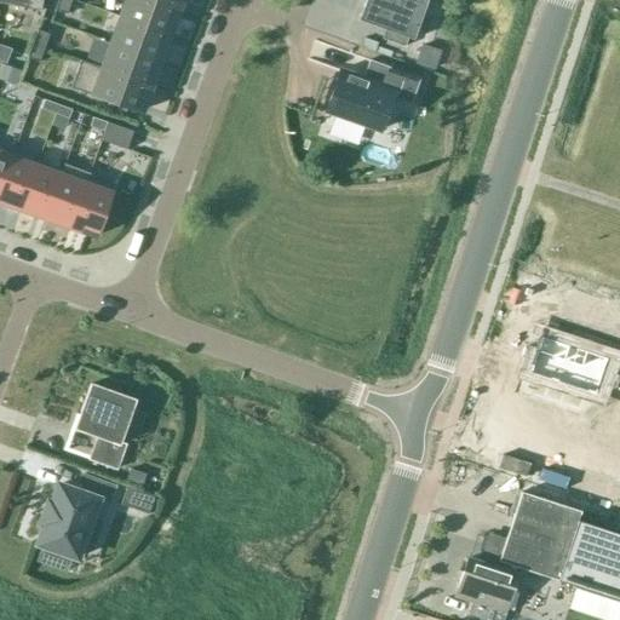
[(15,0),(15,6),(39,11),(41,0),(15,0)]
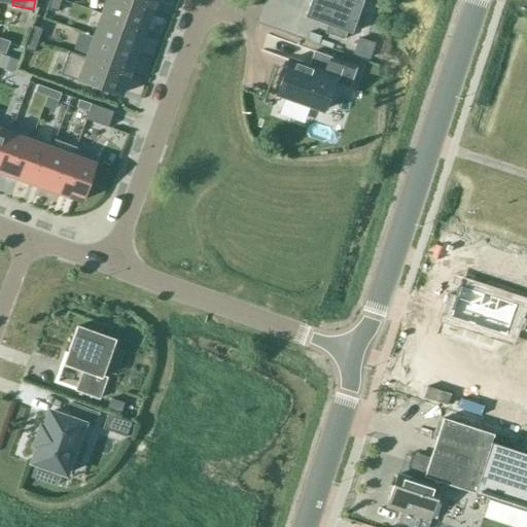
[(60,0),(59,0),(48,0),(46,9),(56,12),(60,0)]
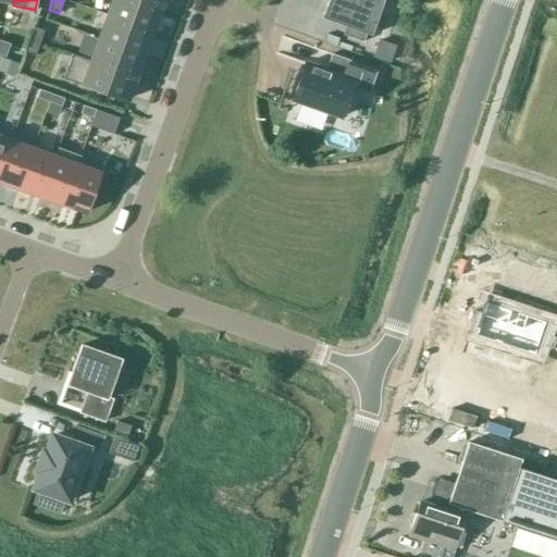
[(158,9),(132,0),(113,0),(108,16),(149,32),(158,9)]
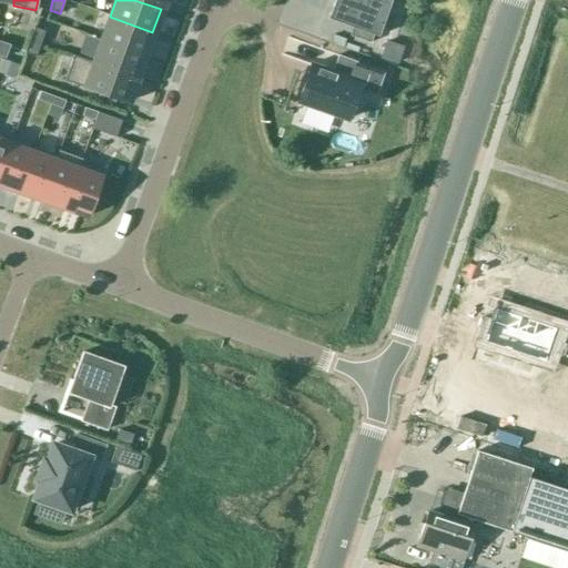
[(134,0),(161,9),(163,0),(134,0)]
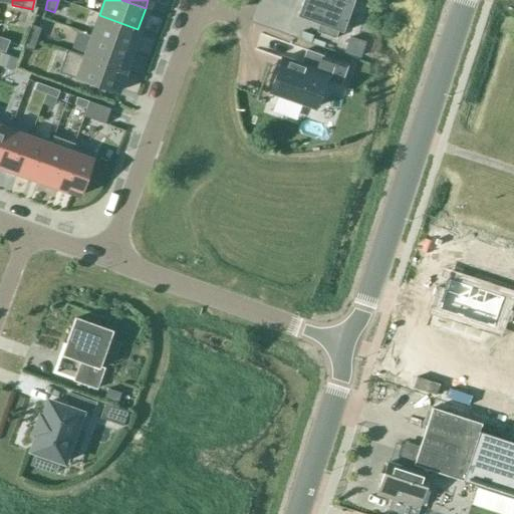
[(315,32),(334,39),(348,0),(301,0),(298,12),(320,20),(315,32)]
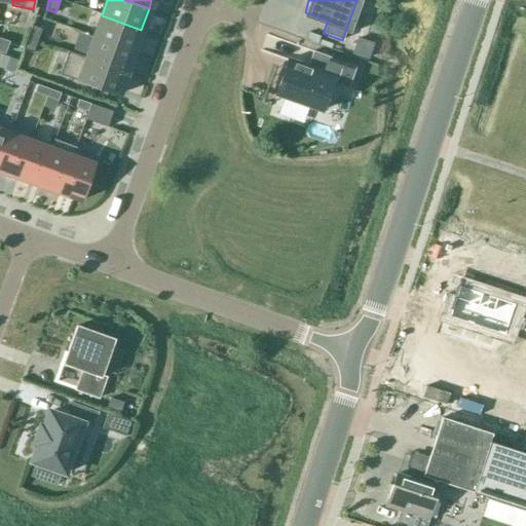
[(95,37),(134,51),(141,30),(102,15),(95,37)]
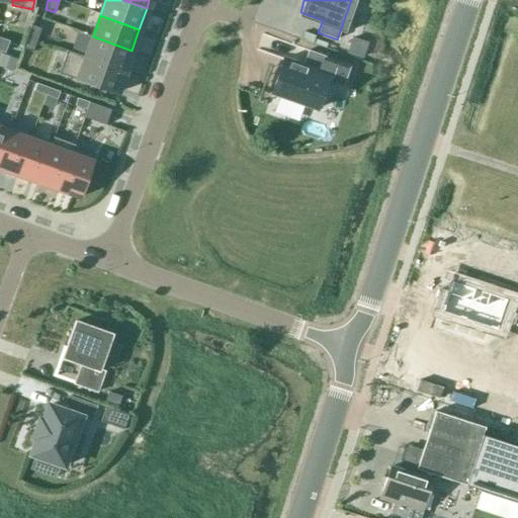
[(40,28),(30,25),(26,36),(36,40),(40,28)]
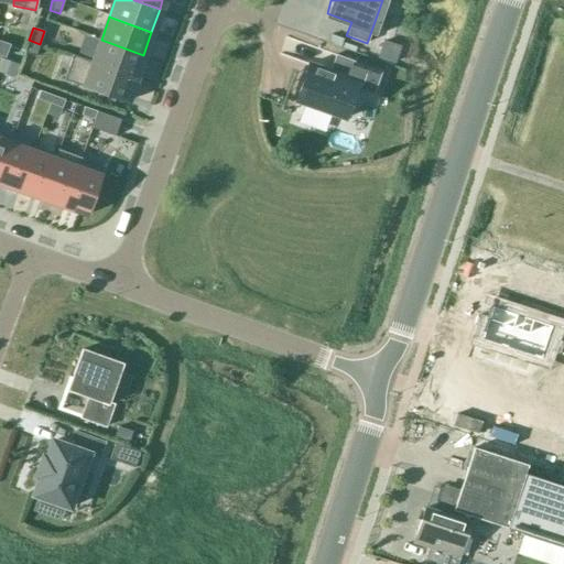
[(40,44),(29,40),(24,53),(34,57),(40,44)]
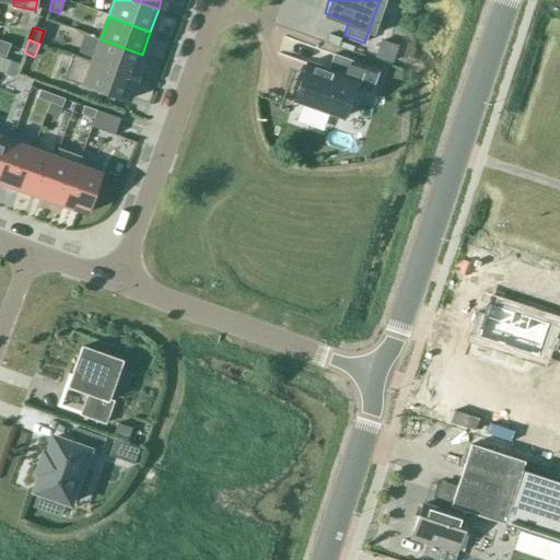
[(93,62),(135,77),(142,55),(101,39),(93,62)]
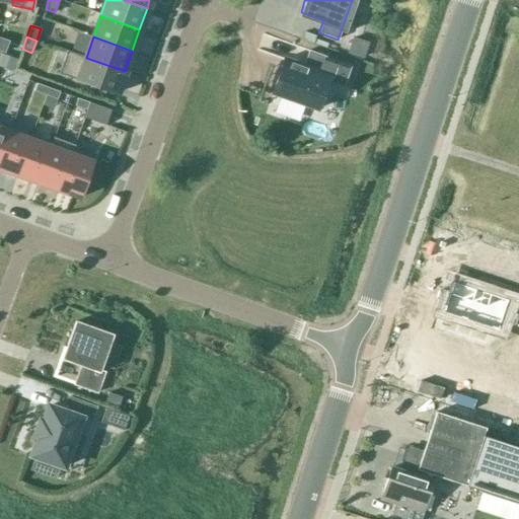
[(303,65),(284,59),(272,93),(317,109),(327,82),(344,88),(351,66),(308,50),(303,65)]
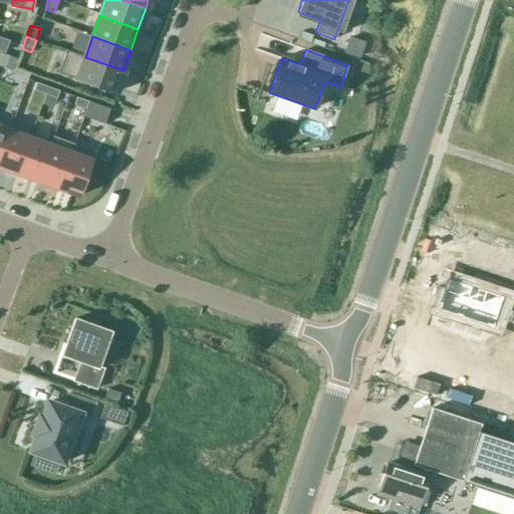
[(115,93),(123,70),(85,57),(66,50),(57,73),(115,93)]
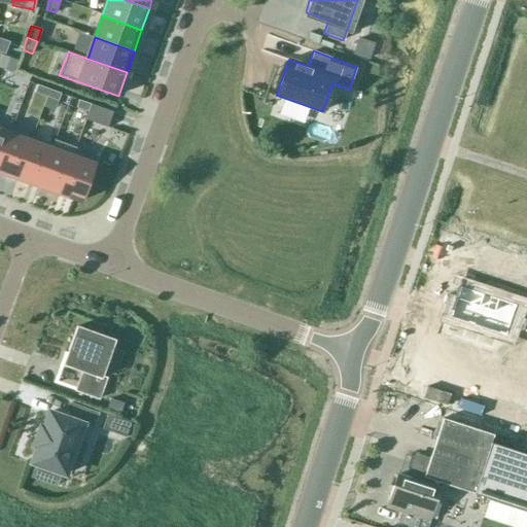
[(19,61),(7,57),(4,64),(16,68),(19,61)]
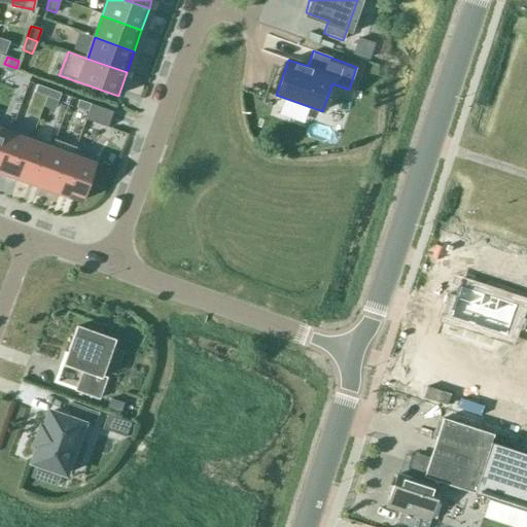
[(30,65),(19,61),(16,68),(28,72),(30,65)]
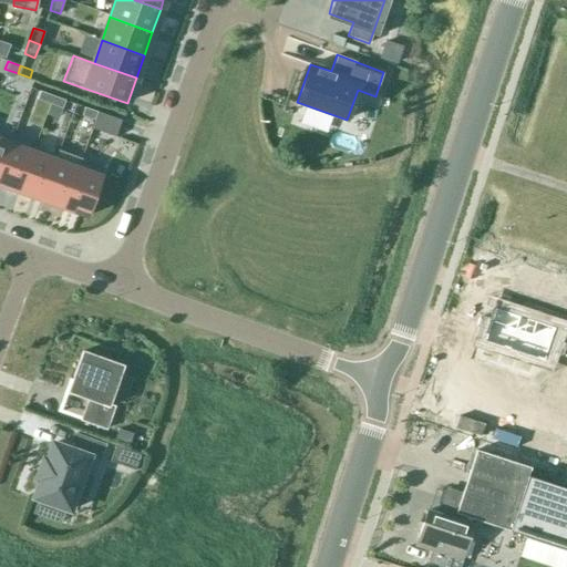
[(65,92),(53,88),(50,96),(62,101),(65,92)]
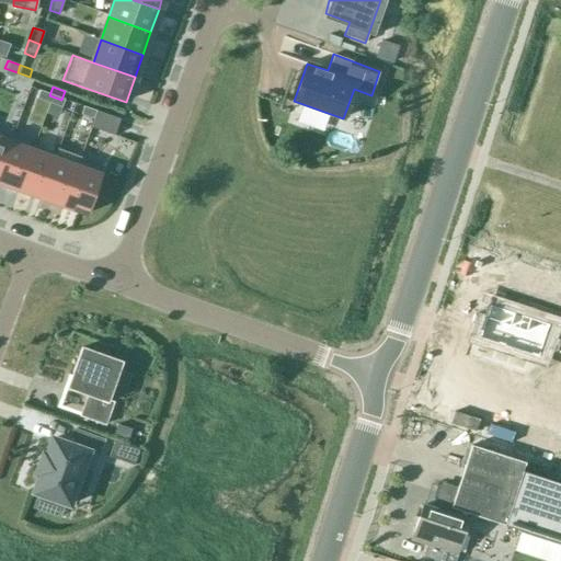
[(77,95),(65,91),(61,100),(75,104),(77,95)]
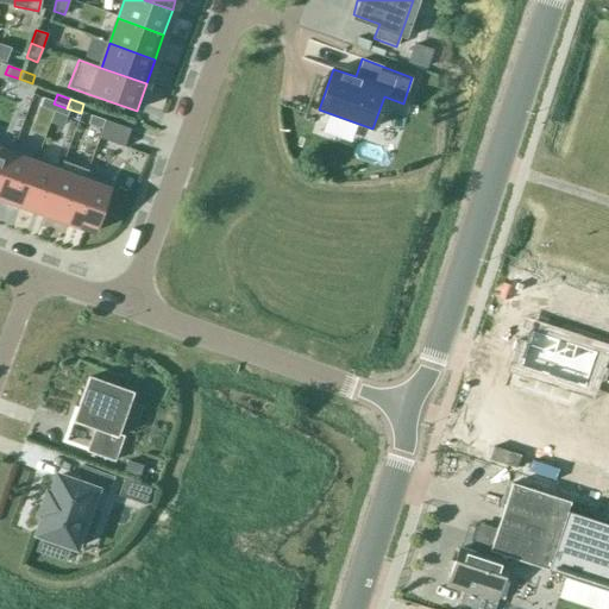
[(119,117),(106,112),(102,120),(115,125),(119,117)]
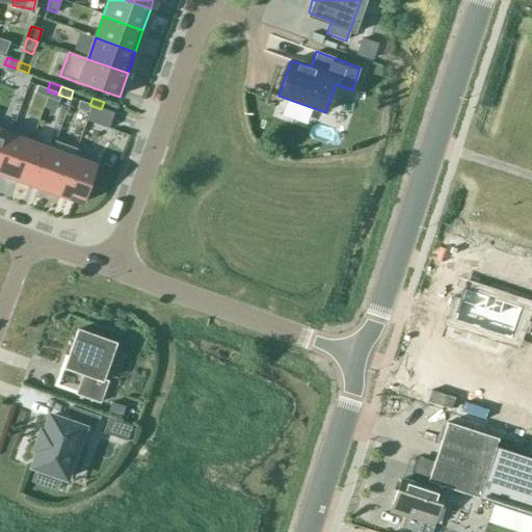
[(115,106),(104,102),(101,109),(112,113),(115,106)]
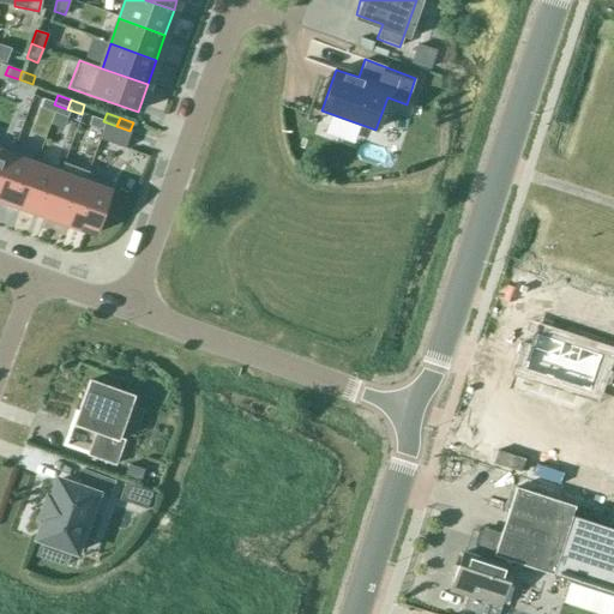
[(0,182),(12,151),(0,146),(0,182)]
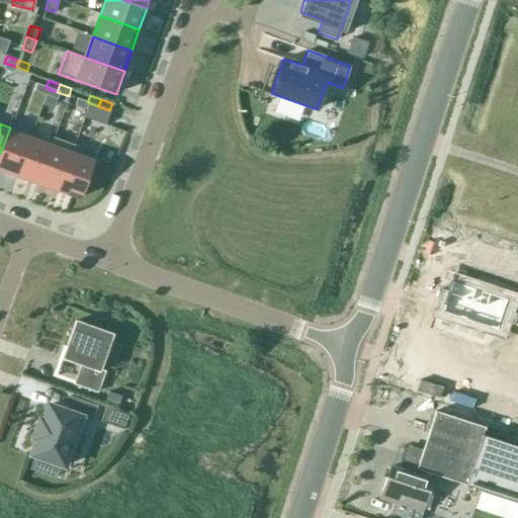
[(10,127),(0,154),(0,169),(16,175),(30,135),(10,127)]
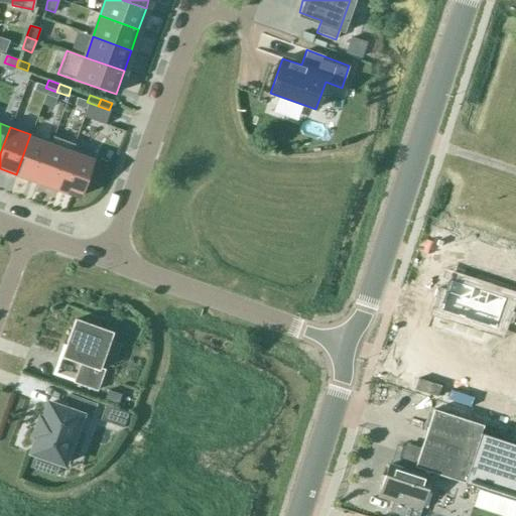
[(30,134),(16,174),(36,181),(50,141),(30,134)]
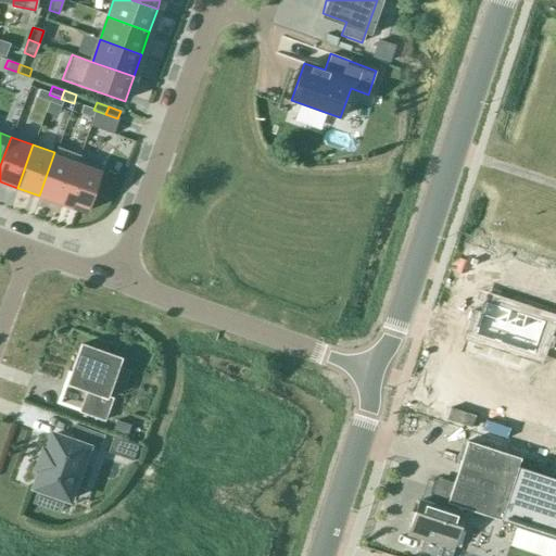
[(57,147),(39,196),(62,203),(77,160),(78,155),(57,147)]
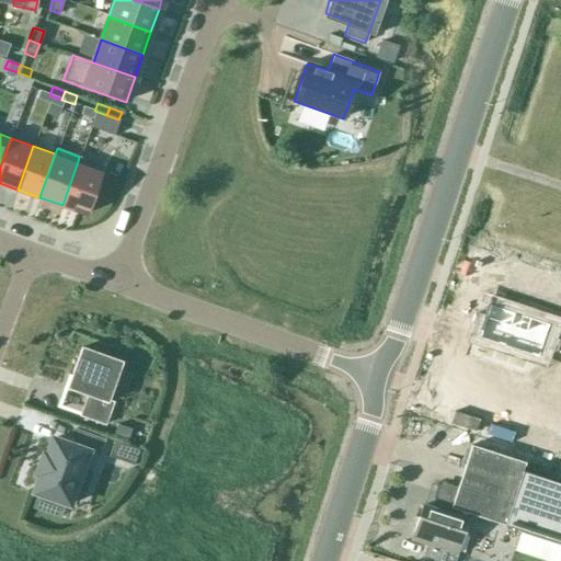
[(78,161),(63,205),(84,214),(89,201),(94,202),(98,191),(93,189),(100,169),(78,161)]
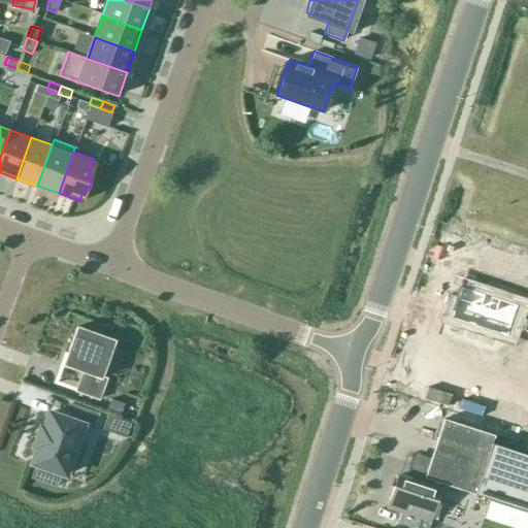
[(506,336),(517,305),(462,287),(458,299),(455,299),(449,318),(506,336)]
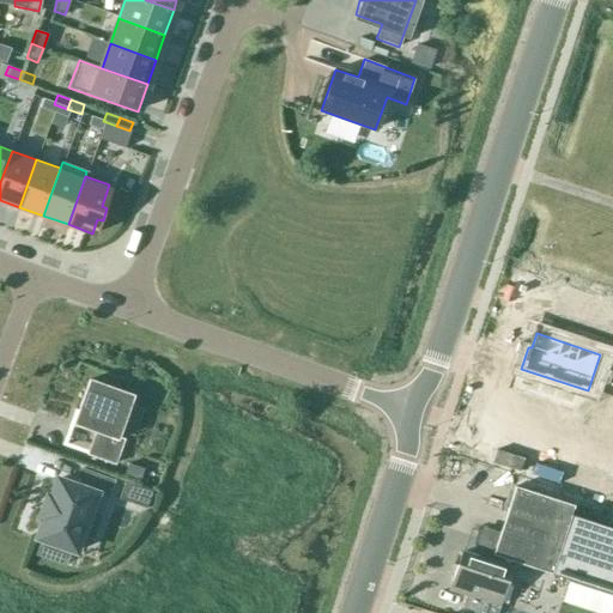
[(137,398),(89,380),(72,424),(95,432),(86,454),(117,466),(127,442),(121,439),(137,398)]
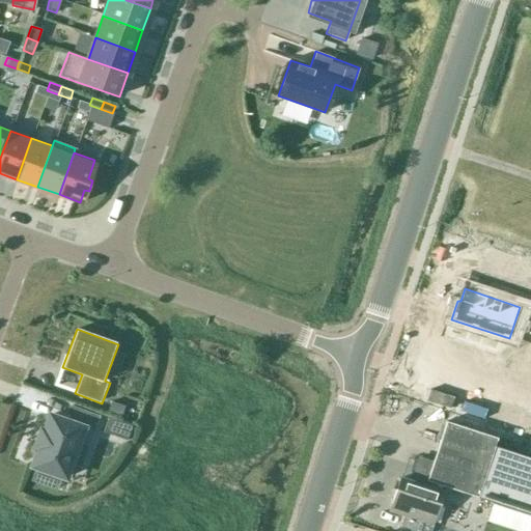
[(122,409),(110,404),(107,412),(119,417),(122,409)]
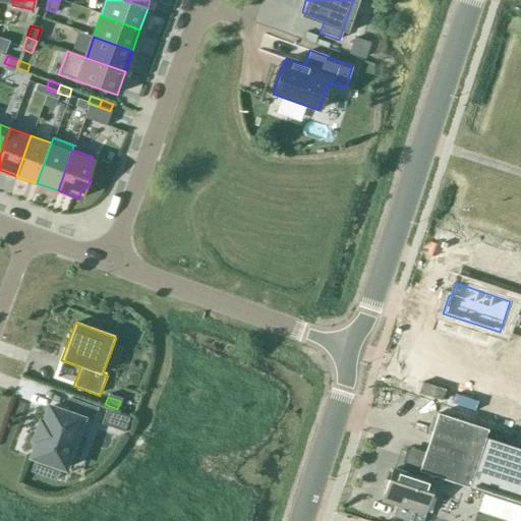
[(36,442),(31,457),(64,469),(69,454),(78,457),(85,437),(76,433),(80,420),(90,423),(95,409),(67,399),(63,412),(48,407),(43,422),(40,421),(33,441),(36,442)]
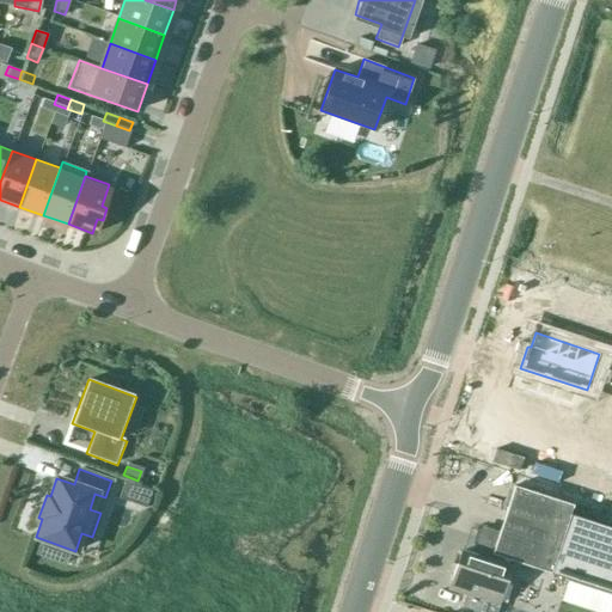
[(152,490),(124,479),(117,499),(146,508),(152,490)]
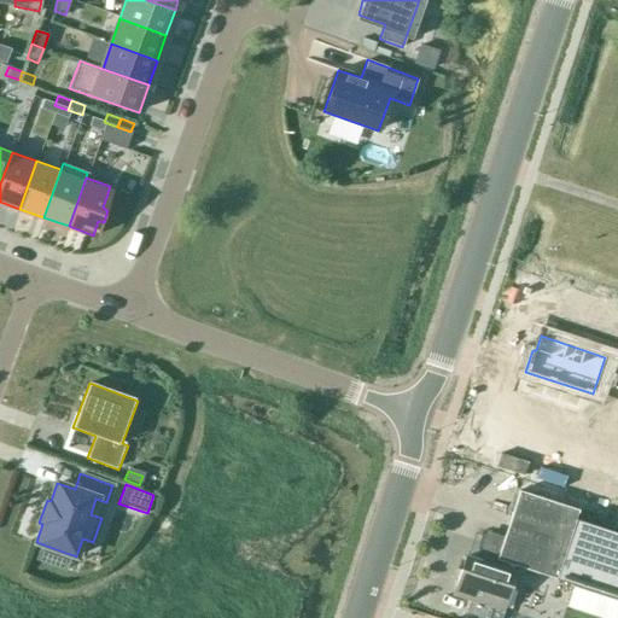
[(617,531),(576,518),(578,508),(519,490),(503,538),(488,534),(481,554),(485,555),(483,563),(465,557),(453,593),(471,599),(464,617),(500,617),(503,610),(518,566),(617,598),(617,531)]
